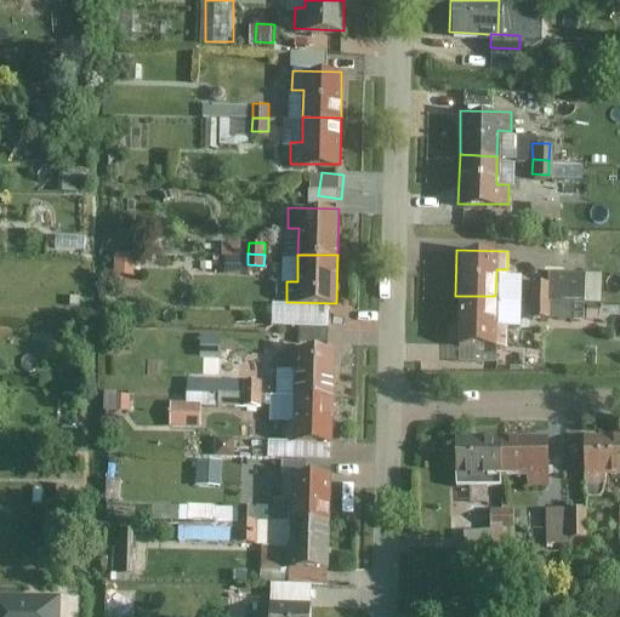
[(528,280),(528,298),(546,298),(546,281),(528,280)]
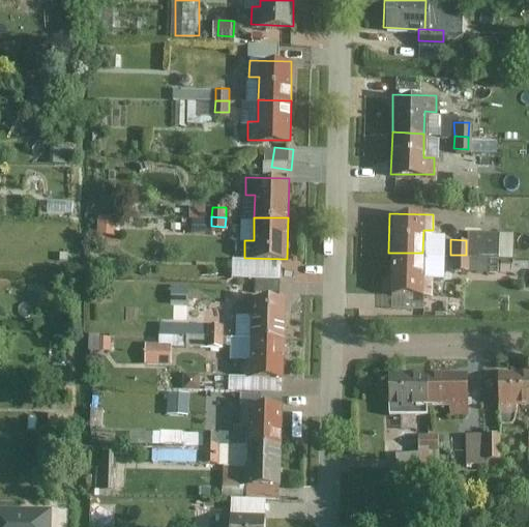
[(422,253),(388,253),(387,292),(431,293),(432,277),(421,277),(422,253)]
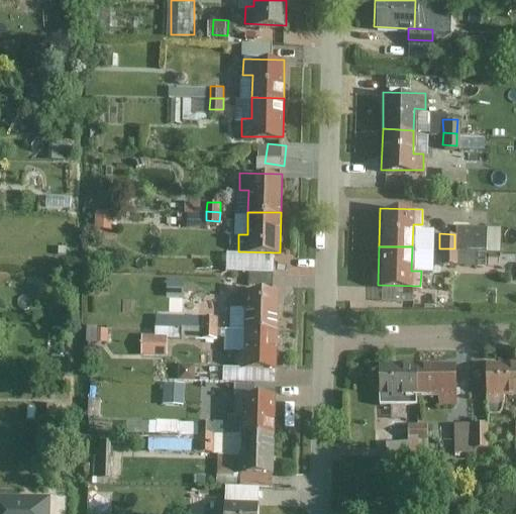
[(454,248),(439,248),(439,262),(454,263),(454,248)]
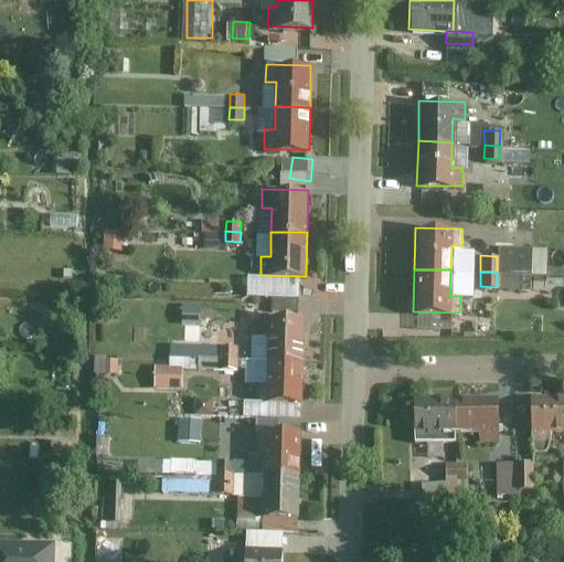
[(305,316),(258,316),(257,333),(268,333),(268,357),(304,358),(305,316)]
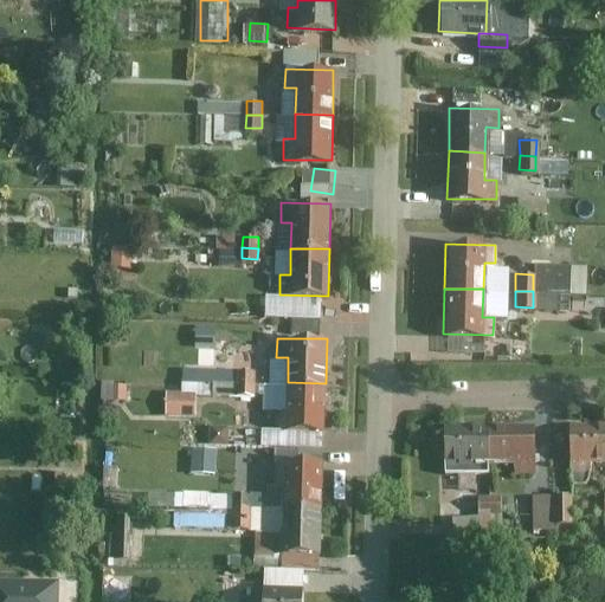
[(238,382),(255,383),(256,369),(198,368),(197,381),(238,382)]
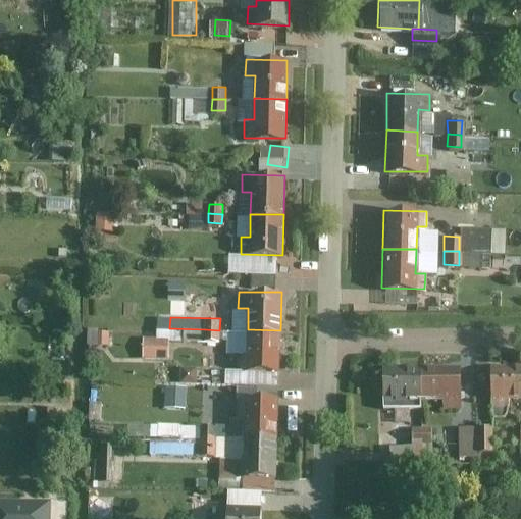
[(219,340),(219,330),(205,329),(204,340),(219,340)]
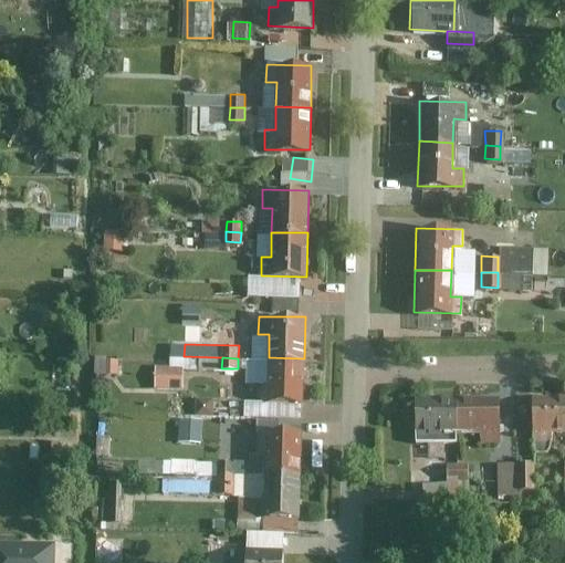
[(304,402),(304,358),(269,357),(268,383),(257,382),(257,400),(304,402)]
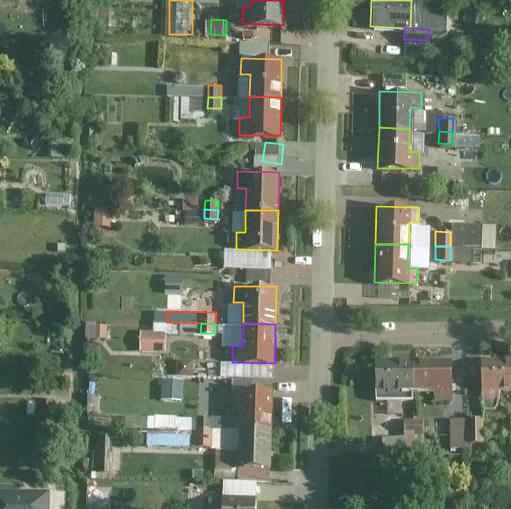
[(510,357),(480,358),(480,397),(497,397),(497,390),(510,389),(510,357)]
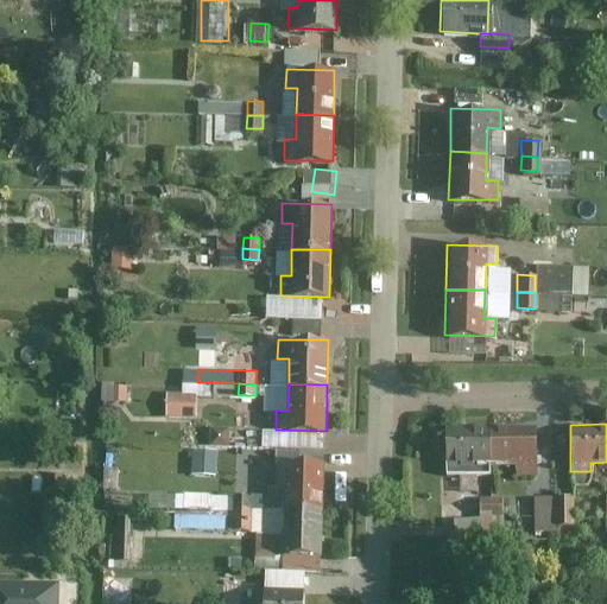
[(487,463),(487,425),(443,425),(443,474),(487,474),(487,463)]
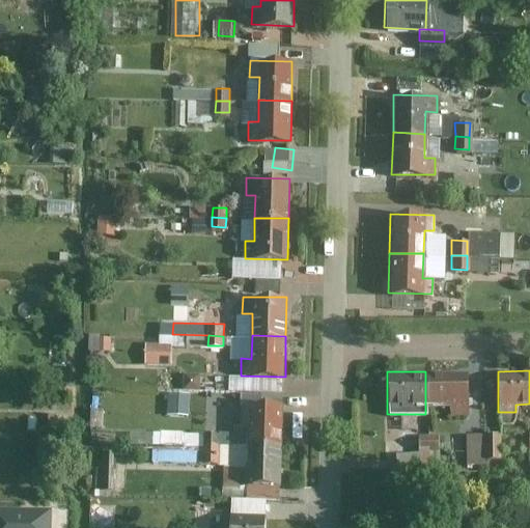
[(466,371),(425,371),(425,405),(448,405),(448,414),(466,414),(466,371)]
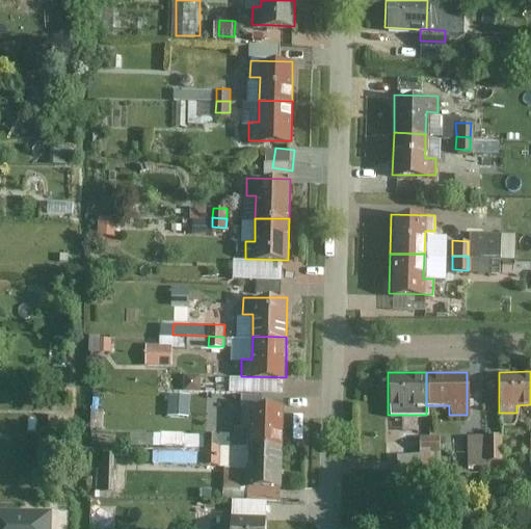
[(188,373),(188,388),(207,388),(207,373),(188,373)]
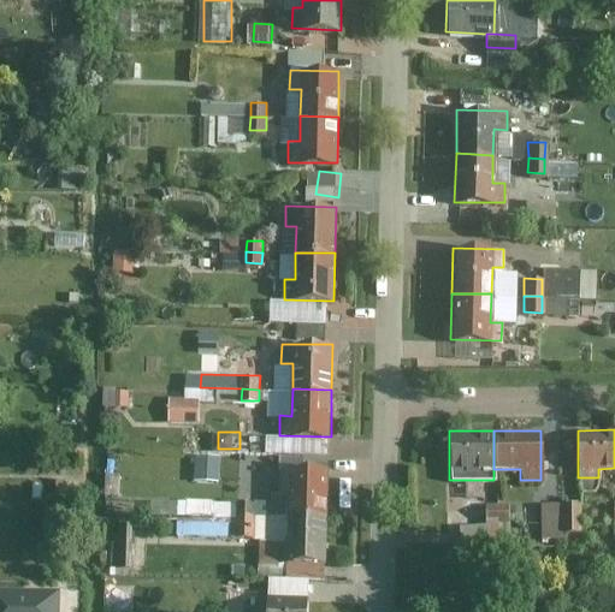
[(288,515),(327,515),(327,469),(278,468),(277,491),(288,491),(288,515)]
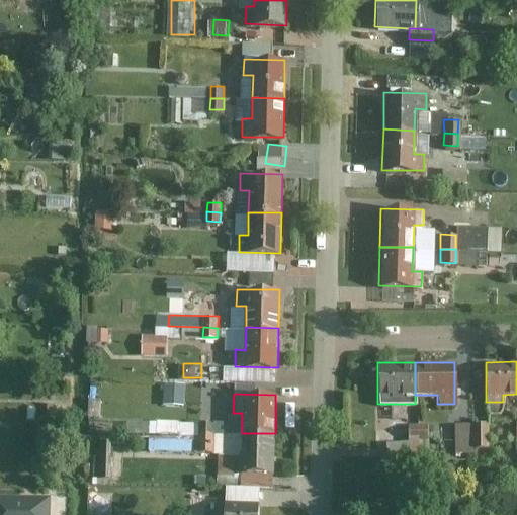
[(470,452),(470,423),(453,423),(453,452),(470,452)]
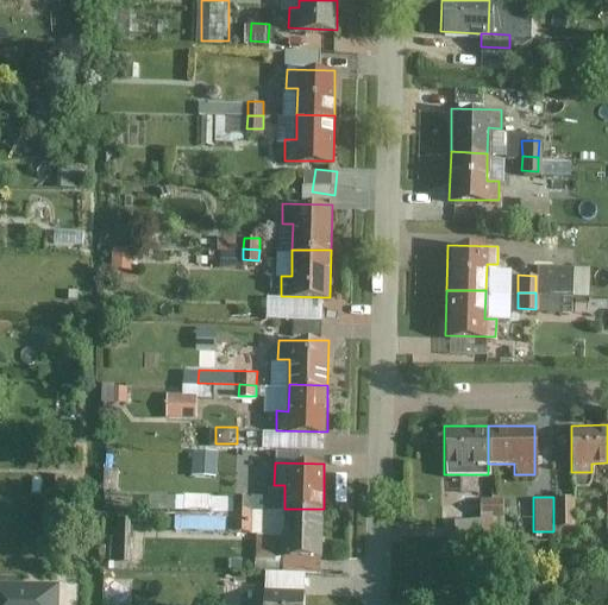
[(575,528),(575,497),(555,497),(555,528),(575,528)]
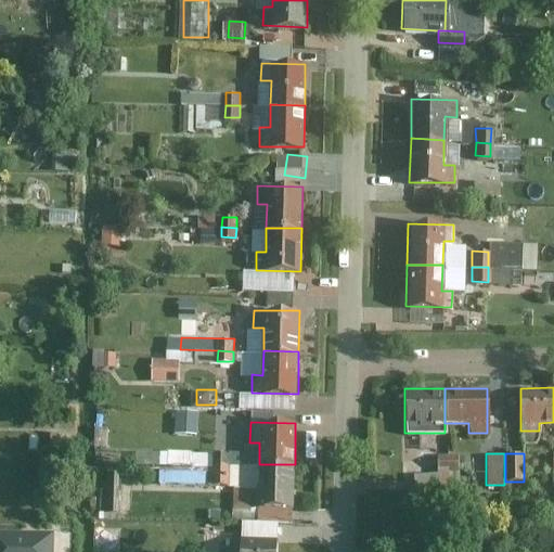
[(445,471),(445,454),(436,454),(436,471),(445,471)]
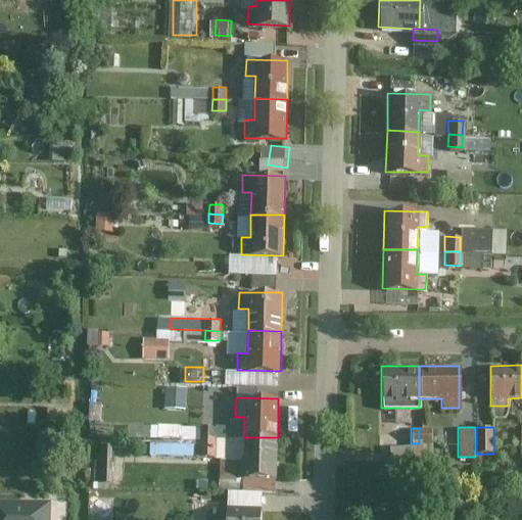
[(429,443),(429,428),(419,428),(419,443),(429,443)]
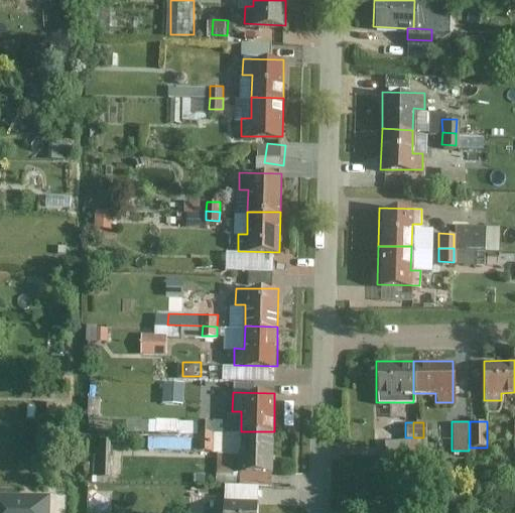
[(233,454),(233,471),(273,471),(274,431),(241,431),(241,455),(233,454)]
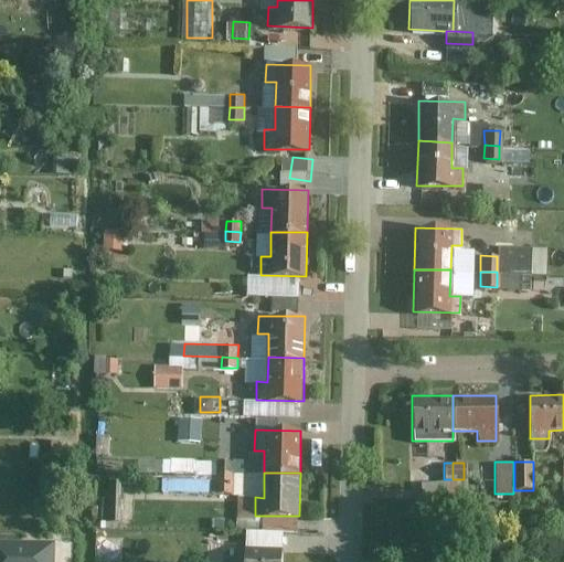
[(51,561),(52,538),(0,537),(0,561),(51,561)]
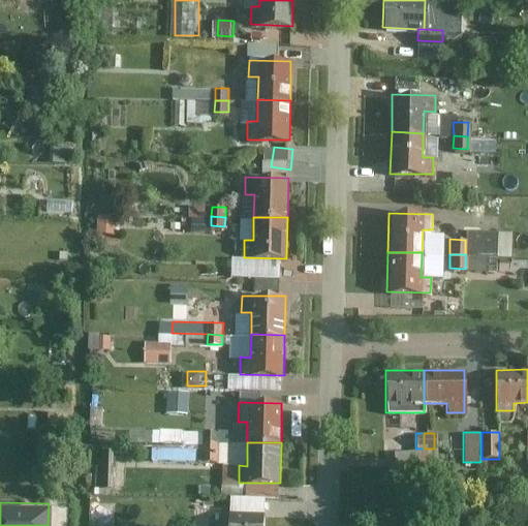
[(264,525),(265,514),(230,513),(229,525),(264,525)]
